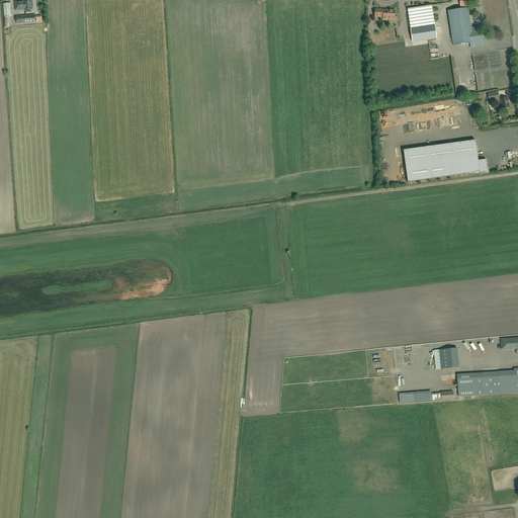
[(24,10),(31,10),(30,0),(23,0),(24,2),(15,3),(15,10),(24,10)]
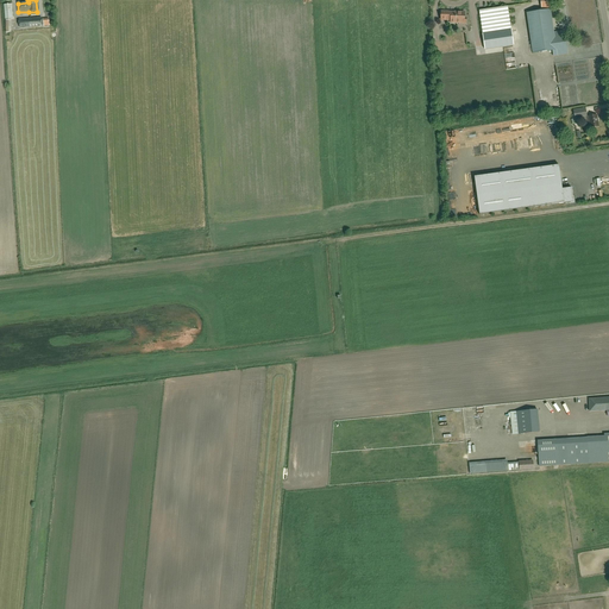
[(595,4),(581,4),(582,24),(596,23),(595,4)]
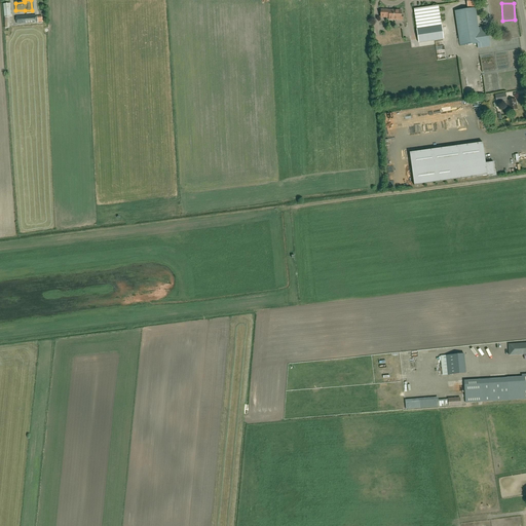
[(439,5),(414,9),(417,29),(442,25),(439,5)]
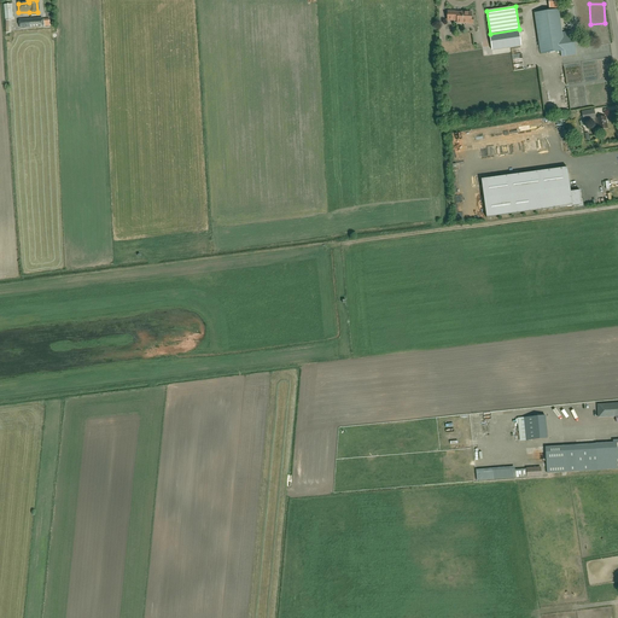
[(563,34),(563,33),(559,10),(535,13),(541,54),(561,51),(565,54),(571,53),(573,50),(572,38),(569,35),(561,36),(560,34),(563,34)]
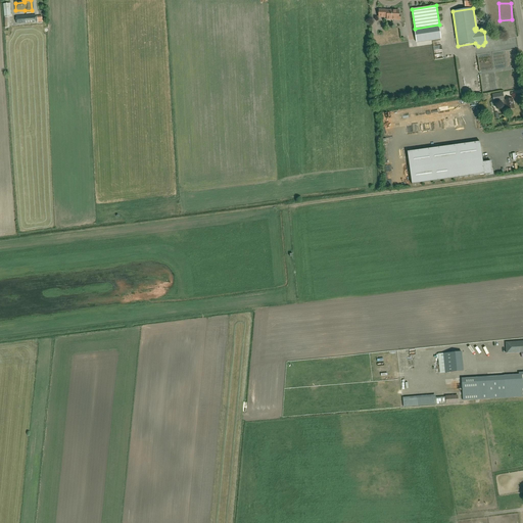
[(391,10),(390,11),(385,10),(379,10),(379,17),(387,17),(387,19),(400,20),(400,15),(398,15),(398,10),(391,10)]
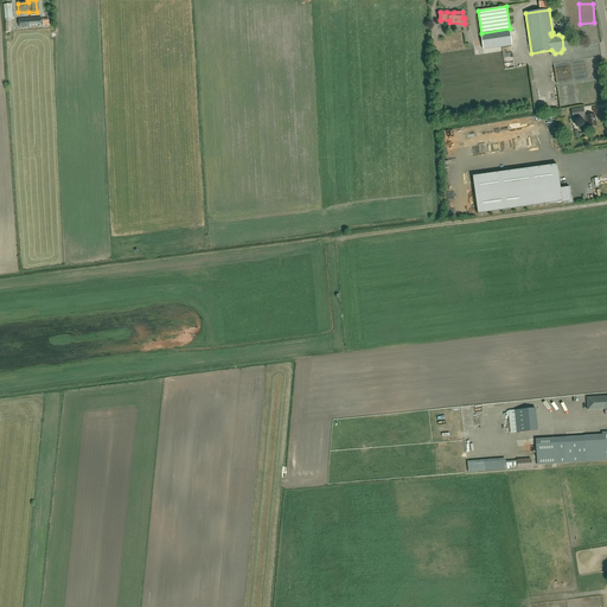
[(42,26),(42,18),(19,20),(20,29),(42,26)]
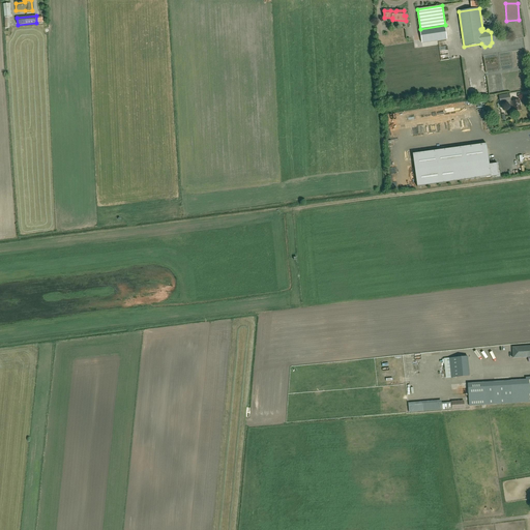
[(445,25),(420,29),(421,41),(446,38),(445,25)]
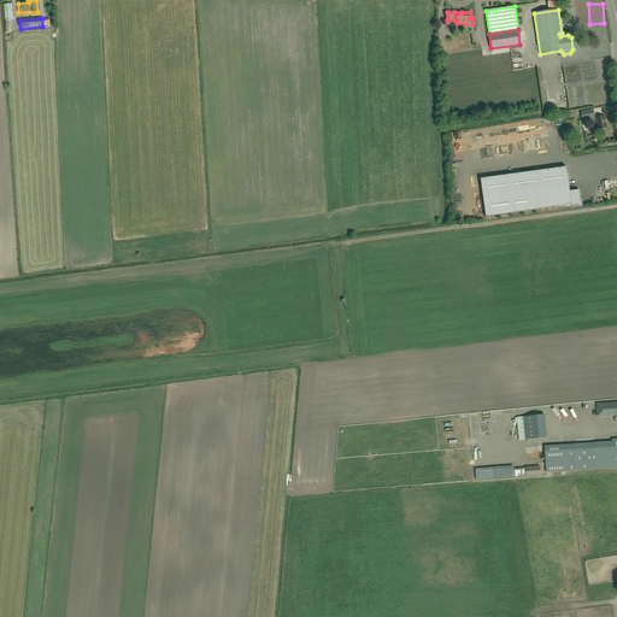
[(612,58),(610,45),(583,48),(585,56),(577,57),(579,63),(612,58)]
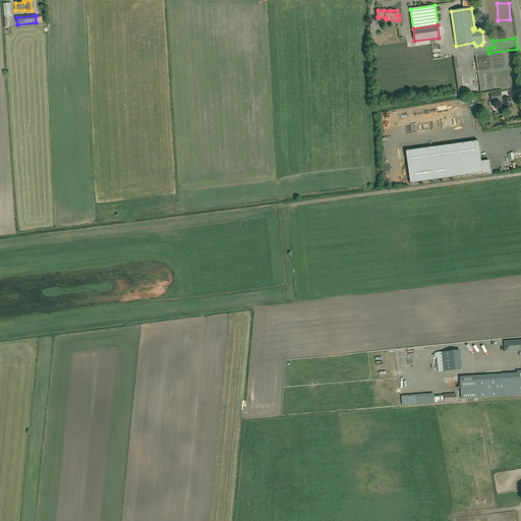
[(494,106),(493,102),(501,100),(502,106),(505,106),(505,110),(512,108),(510,99),(503,100),(501,93),(490,95),(491,102),(489,102),(489,106),(490,106),(494,106)]
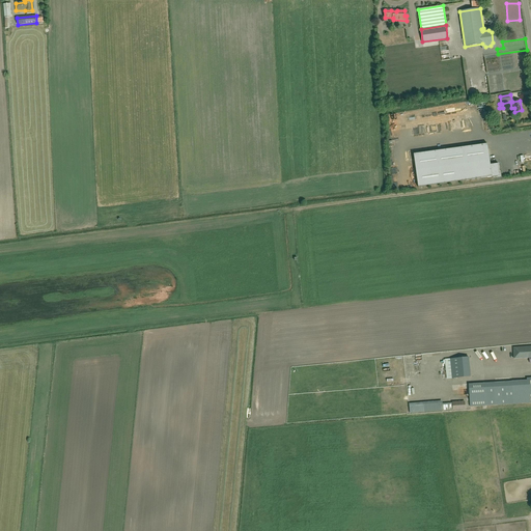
[(498,164),(491,165),(487,144),(414,155),(418,188),(481,178),(500,176),(498,164)]
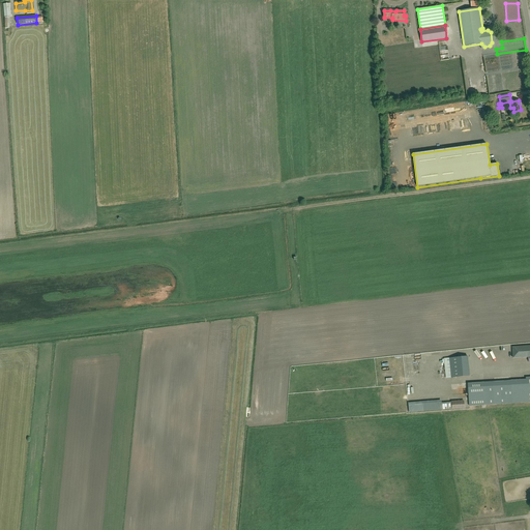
[(529,356),(529,347),(512,348),(513,358),(529,356)]
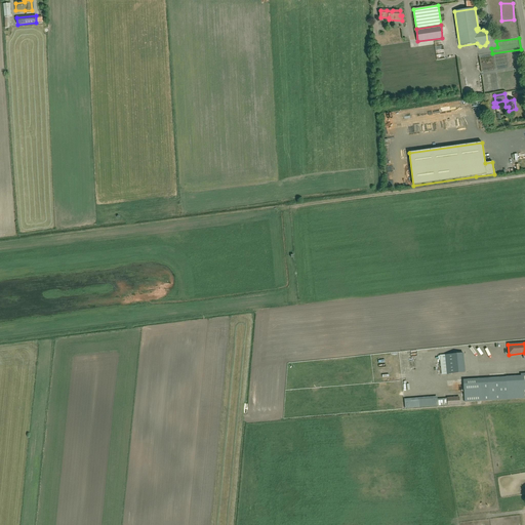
[(447,374),(466,372),(463,353),(445,355),(447,374)]
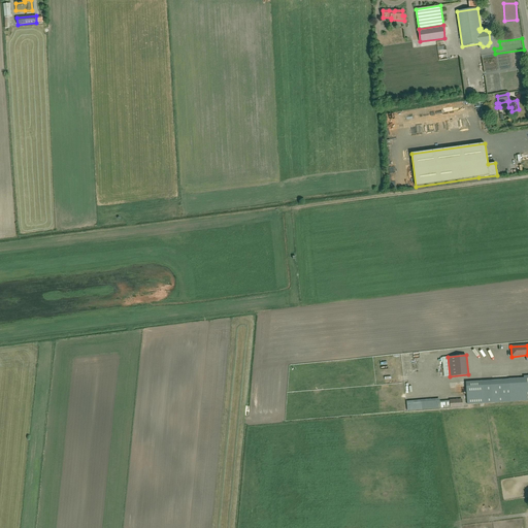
[(527,376),(525,377),(525,380),(465,384),(466,405),(527,400),(527,376)]
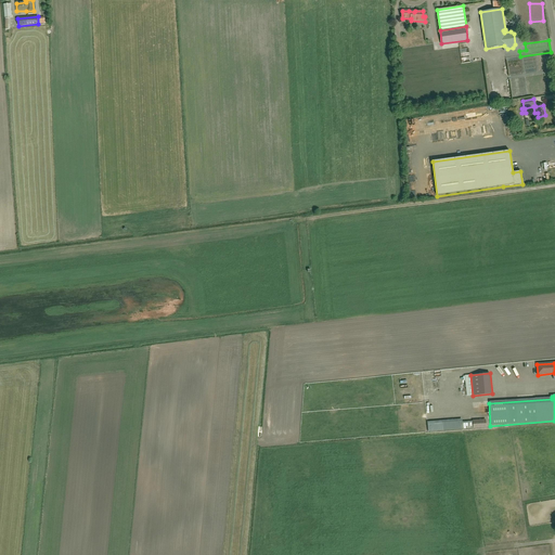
[(462,420),(427,423),(428,433),(474,428),(473,421),(462,422),(462,420)]
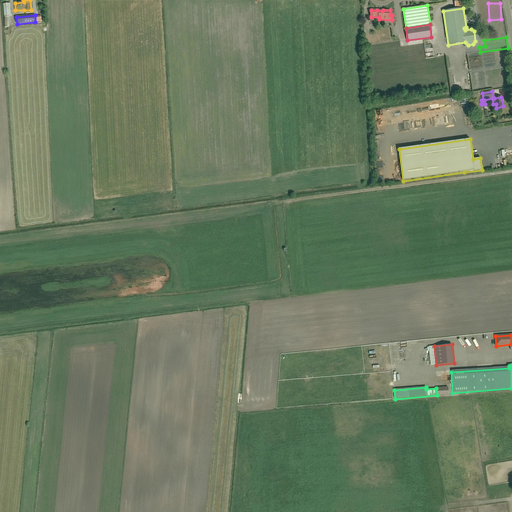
[(437,395),(449,395),(448,387),(436,388),(437,395)]
